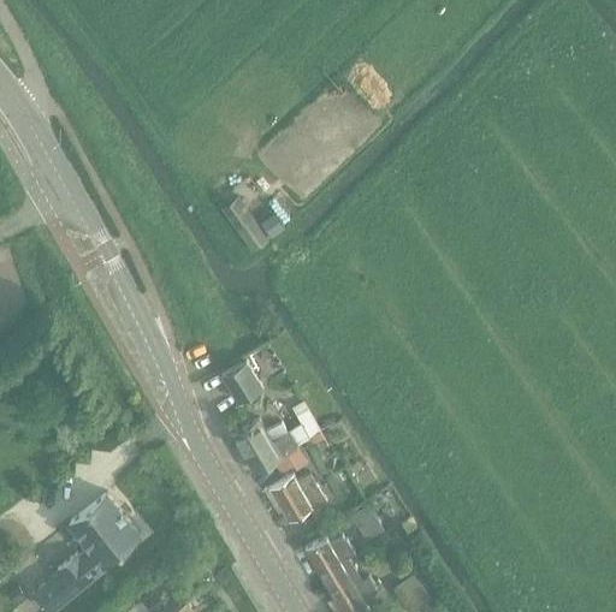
[(252,253),(270,241),(238,197),(221,209),(252,253)]
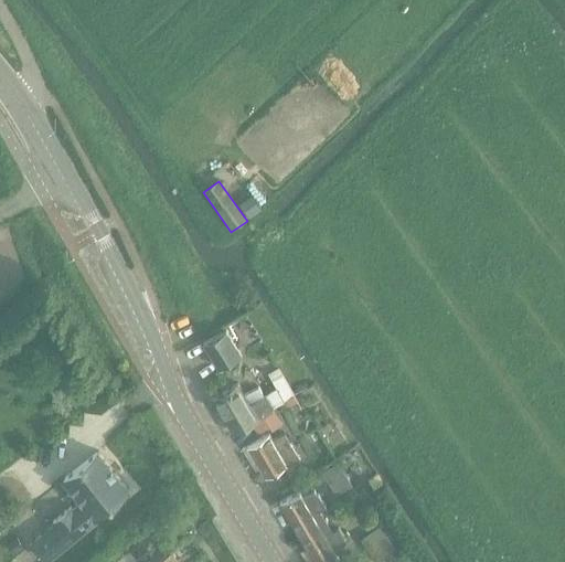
[(249,199),(241,205),(251,219),(259,212),(249,199)]
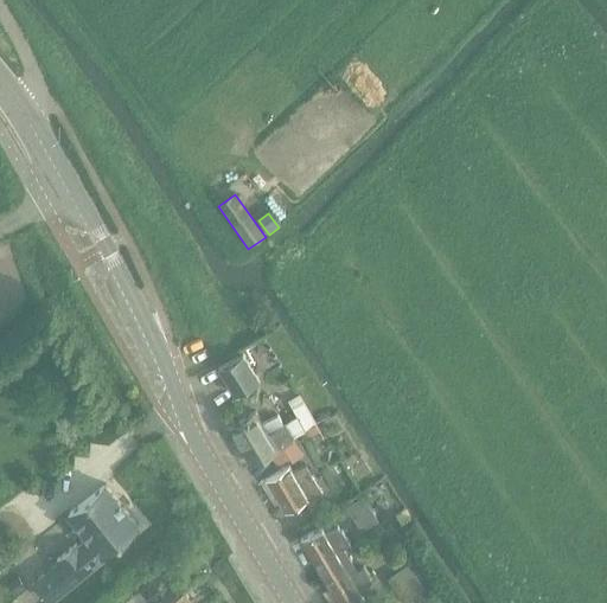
[(218,372),(235,398),(259,384),(243,358),(218,372)]
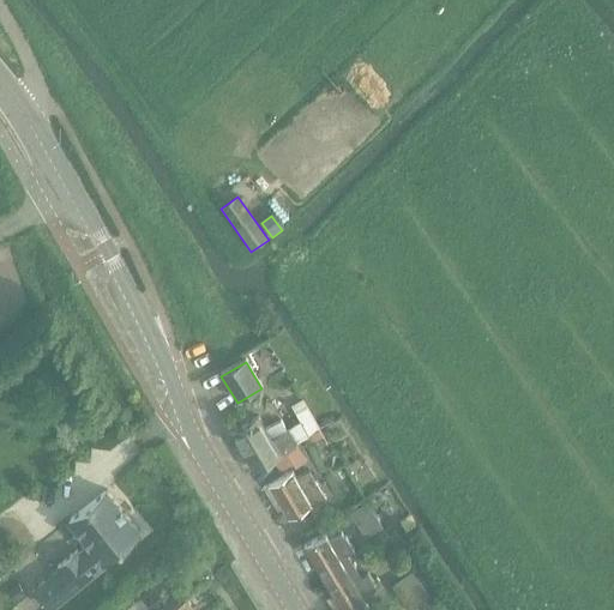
[(258,421),(232,436),(254,472),(272,461),(281,475),(294,466),(296,470),(308,463),(299,447),(298,445),(321,430),(308,409),(296,417),(300,423),(287,433),(281,421),(264,430),(258,421)]
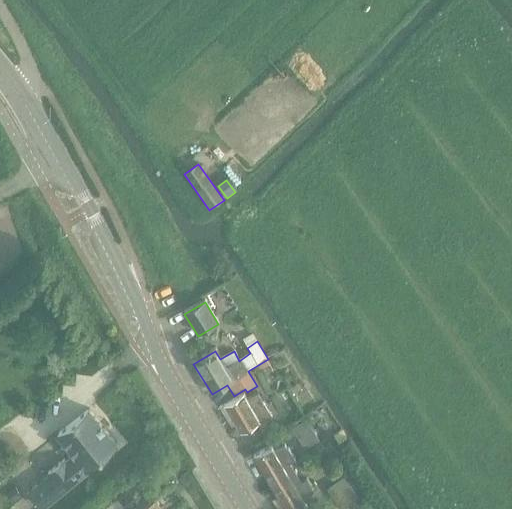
[(239,435),(270,417),(257,395),(244,402),(241,396),(222,408),(239,435)]
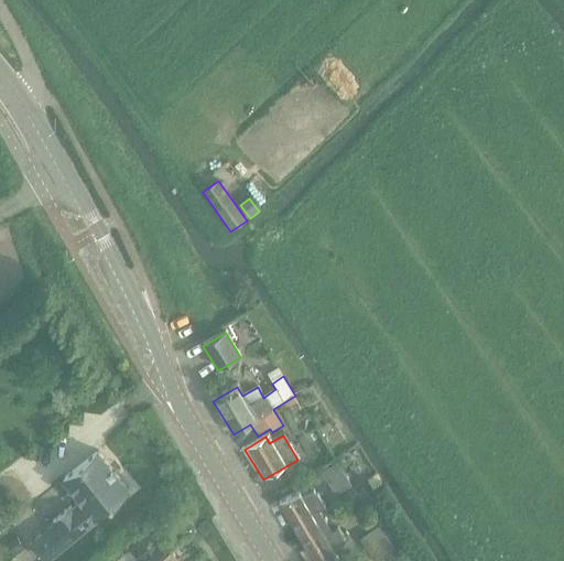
[(96,521),(94,519),(129,492),(98,454),(63,482),(80,504),(73,510),(72,509),(53,524),(54,525),(32,543),(45,560),(47,560),(96,521)]
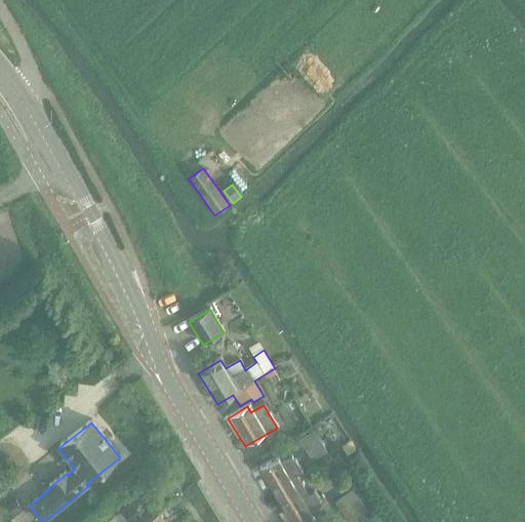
[(314,431),(299,439),(311,459),(325,451),(314,431)]
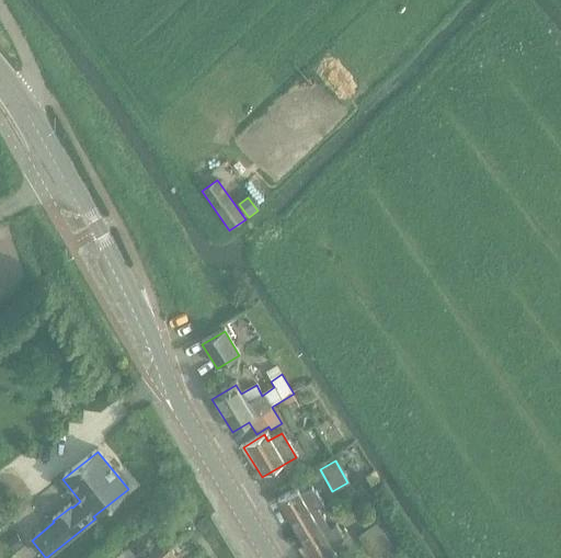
[(276,503),(297,535),(333,513),(329,507),(323,505),(315,491),(313,492),(310,487),(299,494),(297,490),(276,503)]
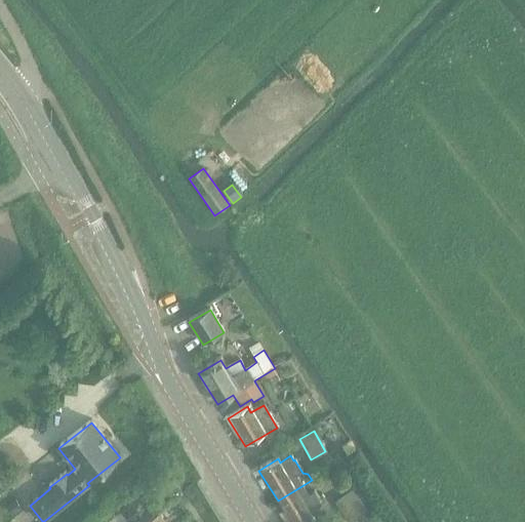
[(316,486),(312,480),(278,500),(290,521),(313,521),(315,520),(312,515),(321,510),(318,506),(321,504),(314,491),(316,486)]
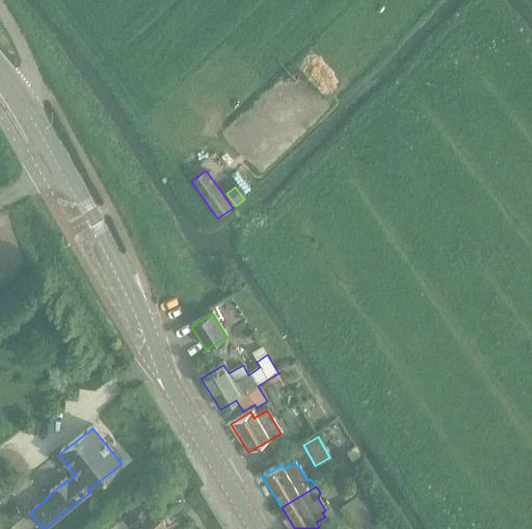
[(175,498),(181,495),(178,488),(171,493),(175,498)]
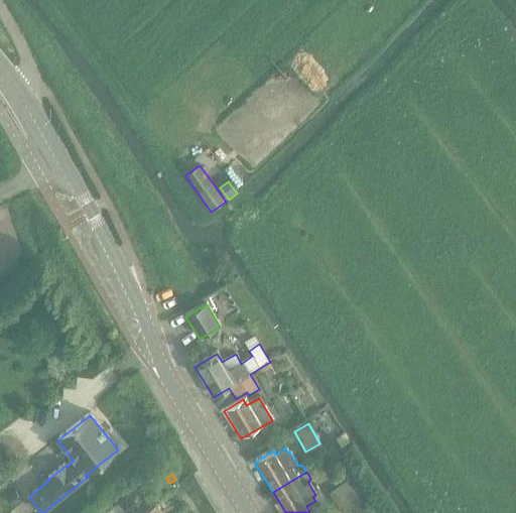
[(330,495),(342,512),(346,512),(360,502),(347,482),(330,495)]
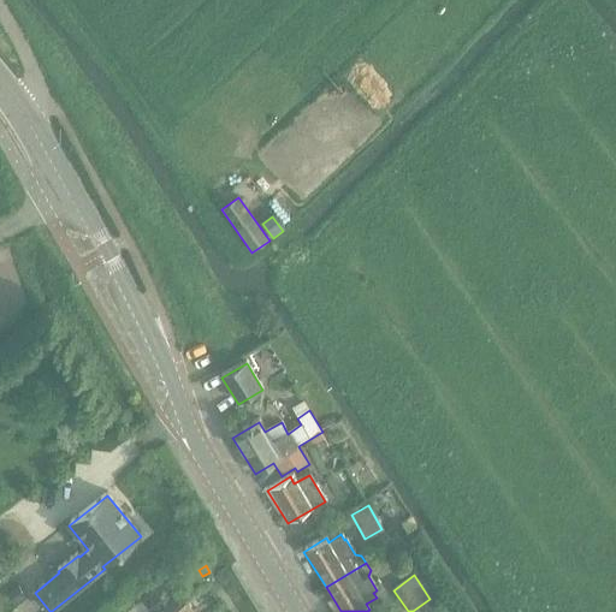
[(189,611),(182,601),(166,611),(189,611)]
